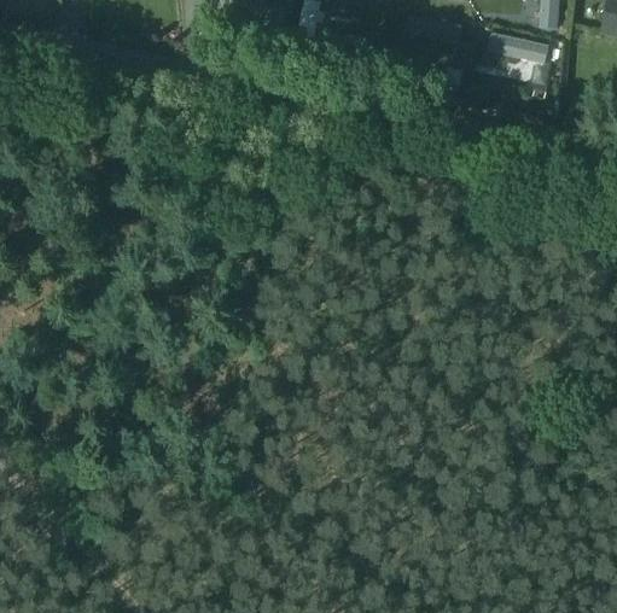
[(230,0),(254,5),(252,10),(263,12),(265,7),(273,10),(274,0),(230,0)]
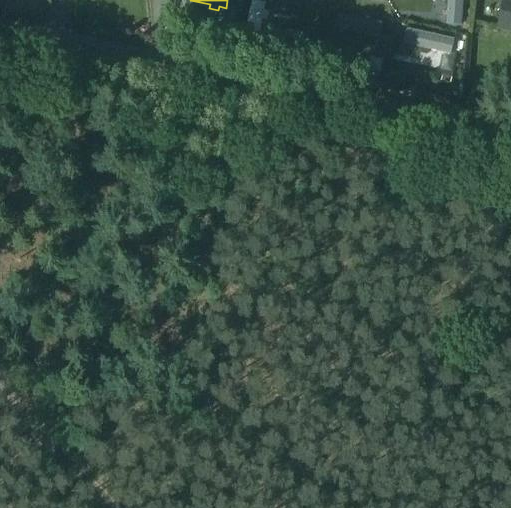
[(250,0),(245,26),(259,29),(265,0),(250,0)]
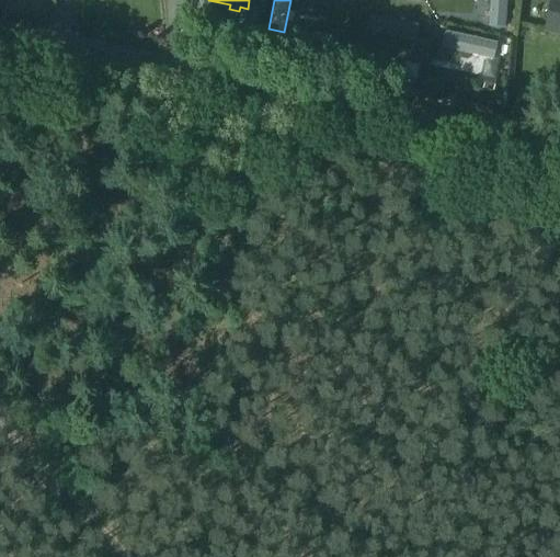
[(499,11),(499,0),(483,0),(484,11),(499,11)]
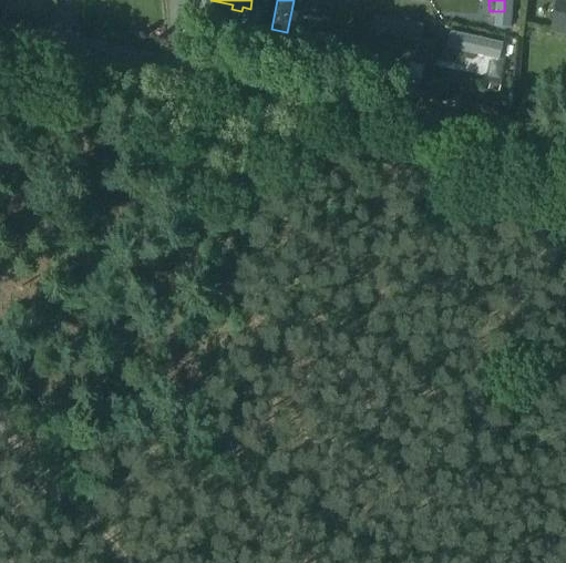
[(556,0),(551,26),(565,29),(565,0),(556,0)]
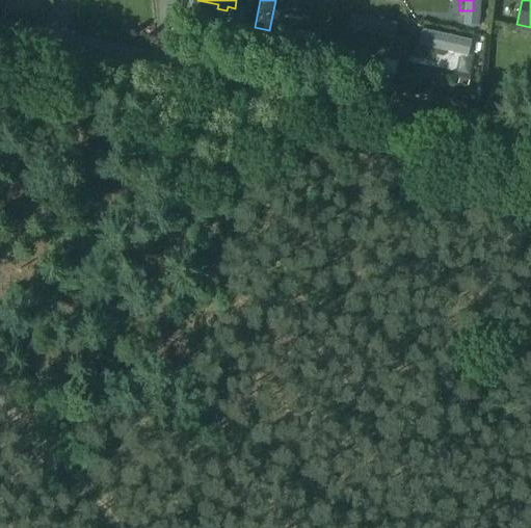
[(352,10),(349,26),(393,35),(396,20),(352,10)]
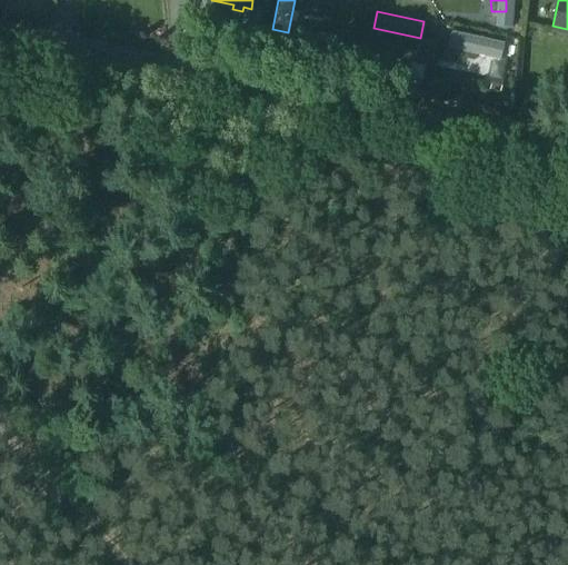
[(451,29),(448,46),(500,57),(504,41),(451,29)]
